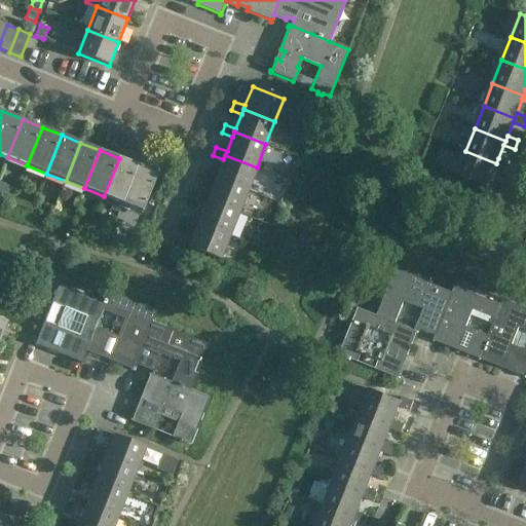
[(509,163),(498,158),(496,163),(465,151),(456,175),(487,187),(494,167),(505,172),(509,163)]
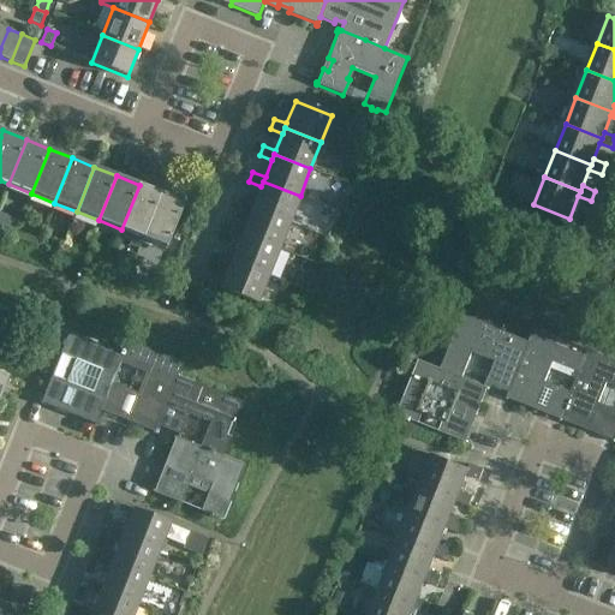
[(290,222),(300,196),(263,181),(261,186),(255,204),(242,198),(238,209),(251,214),(252,208),(290,222)]
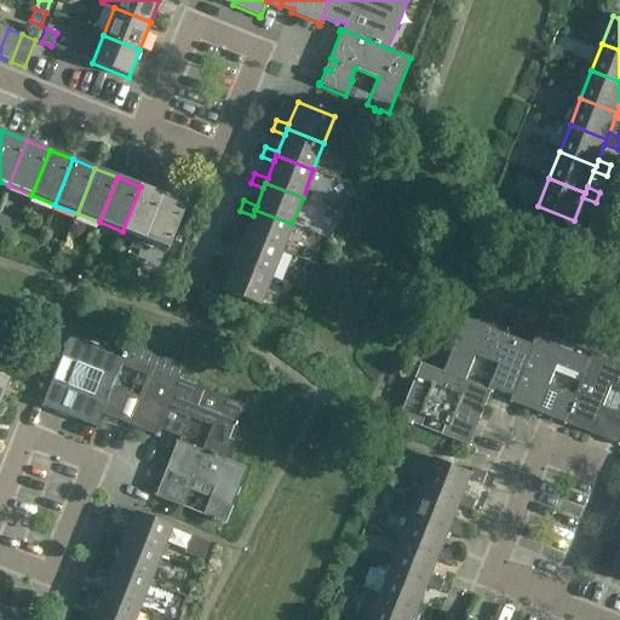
[(144,240),(162,195),(141,187),(122,231),(144,240)]
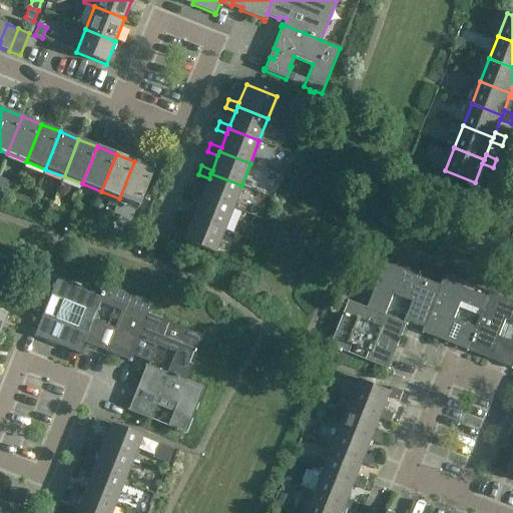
[(152,168),(134,161),(119,198),(137,205),(137,207),(138,207),(153,167),(152,168)]
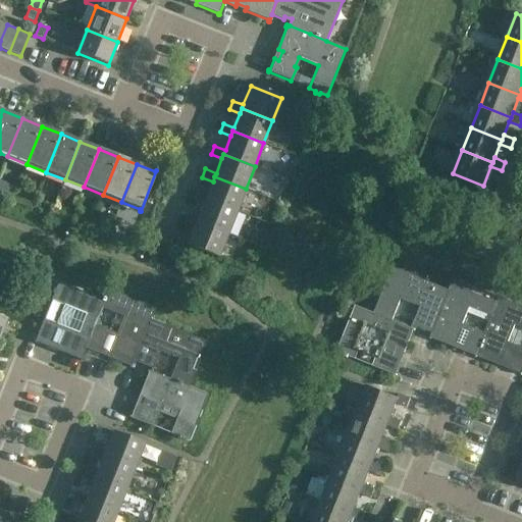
[(237,211),(246,189),(214,176),(213,181),(207,196),(197,192),(193,200),(204,204),(206,199),(237,211)]
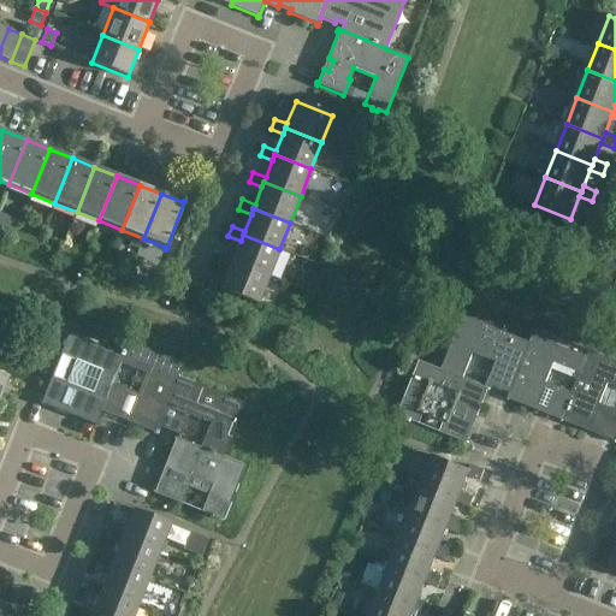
[(0,213),(0,226),(16,234),(21,223),(0,213)]
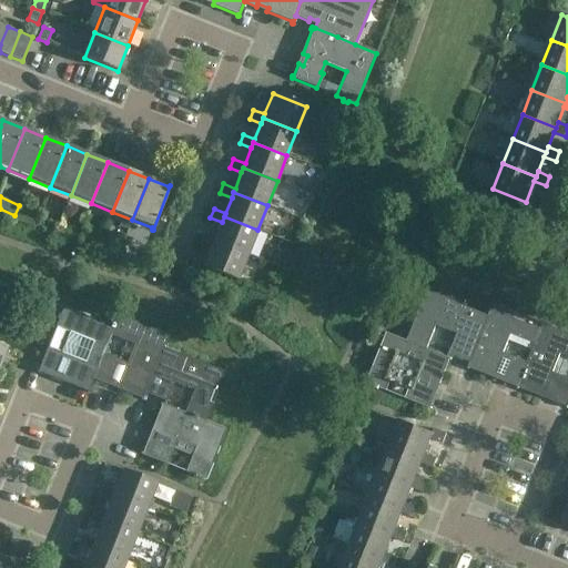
[(247,255),(257,230),(224,216),(222,222),(215,237),(204,233),(201,242),(212,247),(214,242),(247,255)]
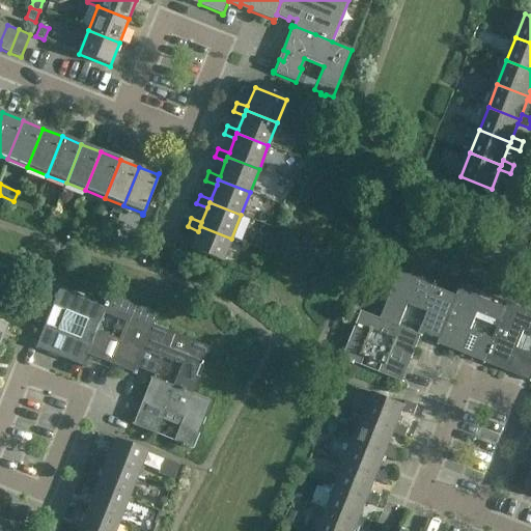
[(222,262),(231,239),(200,226),(198,231),(192,245),(182,241),(178,249),(190,254),(191,250),(222,262)]
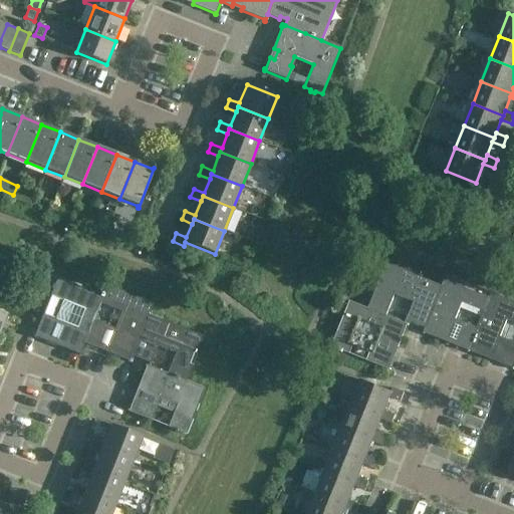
[(427,327),(444,286),(443,286),(387,264),(368,308),(388,315),(396,294),(415,301),(408,320),(426,327),(427,327)]
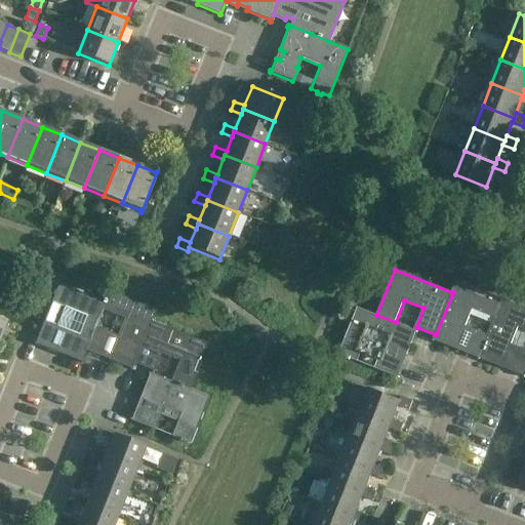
[(474,308),(495,317),(502,299),(456,281),(452,292),(453,292),(436,334),(435,334),(433,341),(434,341),(434,340),(457,350),(474,308)]
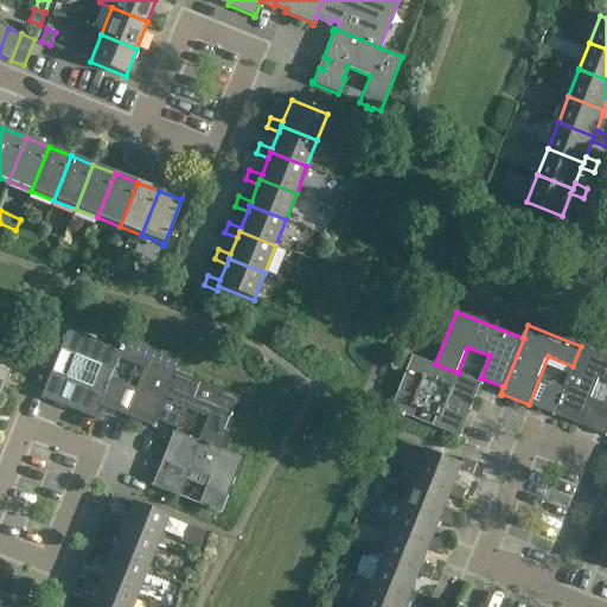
[(122,351),(120,350),(68,328),(64,338),(62,337),(61,342),(62,343),(59,350),(85,360),(76,383),(65,378),(65,377),(51,371),(39,398),(42,400),(42,398),(55,403),(57,398),(69,402),(66,408),(94,419),(93,420),(94,421),(100,406),(101,404),(100,404),(112,379),(120,358),(119,358),(122,351)]
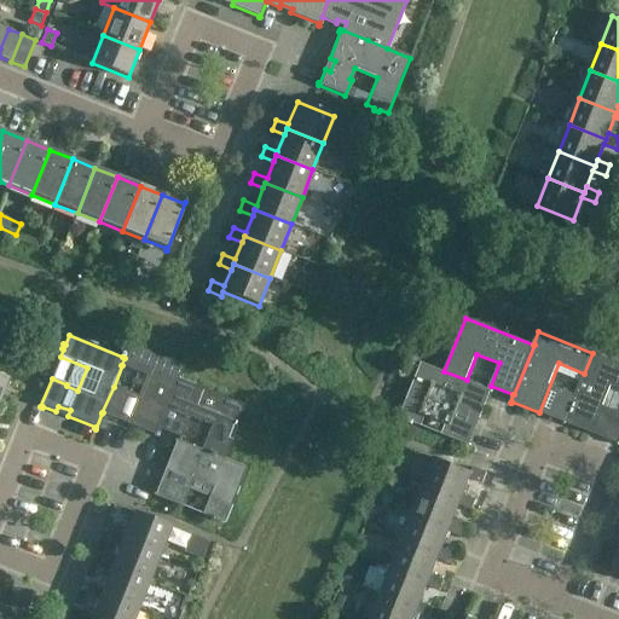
[(158,428),(178,379),(184,365),(127,343),(122,357),(125,358),(121,365),(122,365),(114,387),(102,412),(103,412),(102,414),(116,420),(117,416),(129,421),(128,423),(155,434),(154,437),(155,437),(158,428)]
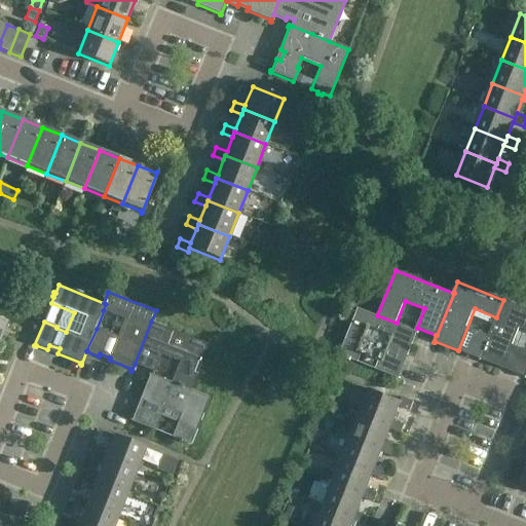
[(520,327),(525,329),(525,308),(503,300),(496,317),(489,336),(480,359),(479,361),(481,361),(481,360),(503,368),(525,377),(525,378),(525,350),(522,349),(522,351),(512,347),(520,327)]
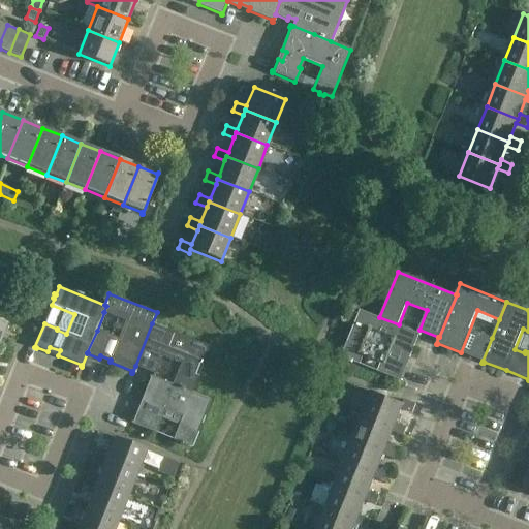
[(421,334),(418,333),(417,334),(398,327),(399,324),(379,317),(360,310),(341,358),(349,360),(348,362),(352,363),(353,362),(359,364),(369,341),(410,356),(418,335),(421,335),(421,334)]
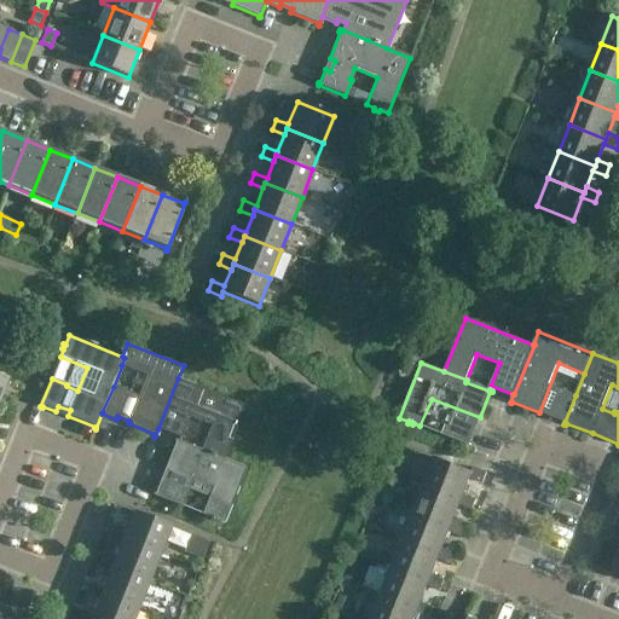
[(244,406),(178,379),(158,428),(173,434),(174,431),(181,434),(179,441),(202,451),(223,460),(244,406)]
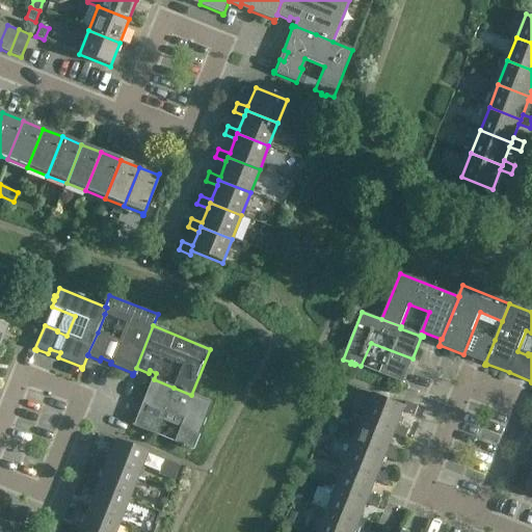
[(485,363),(495,340),(482,335),(473,357),(485,363)]
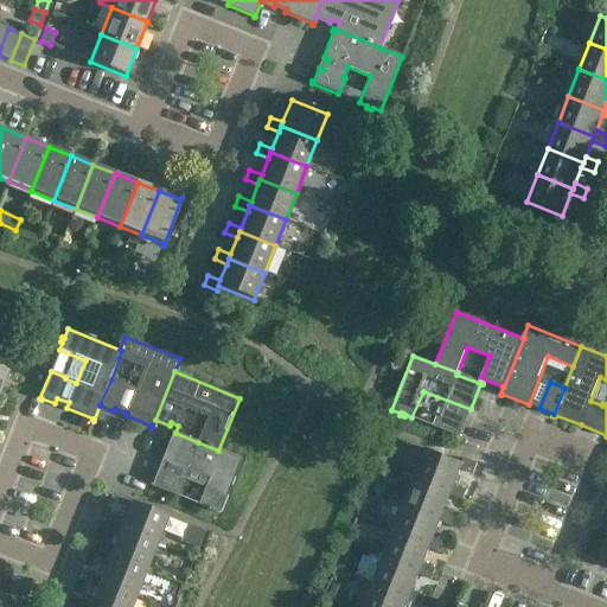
[(466,421),(441,411),(440,410),(434,426),(461,438),(462,436),(460,435),(466,421)]
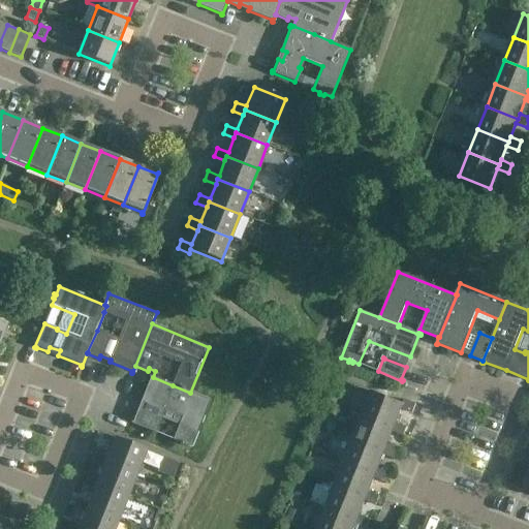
[(210,401),(190,393),(173,385),(153,377),(150,376),(149,377),(150,378),(142,400),(146,402),(142,412),(137,410),(132,423),(131,422),(131,423),(155,433),(160,419),(159,419),(163,409),(183,416),(174,440),(180,443),(180,444),(183,446),(184,444),(191,447),(210,401)]
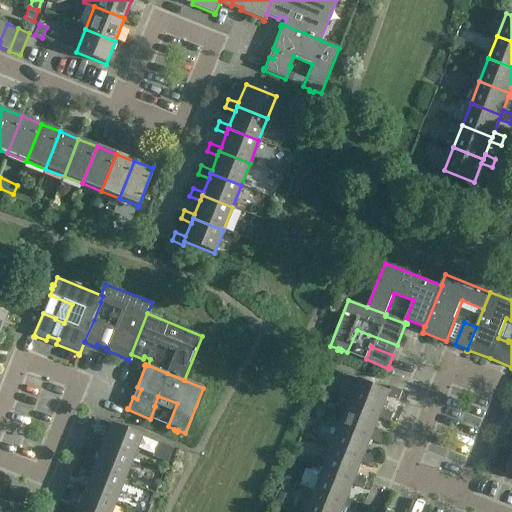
[(390,391),(360,379),(351,402),(381,414),(383,409),(389,395),(399,399),(403,391),(392,387),(390,391)]
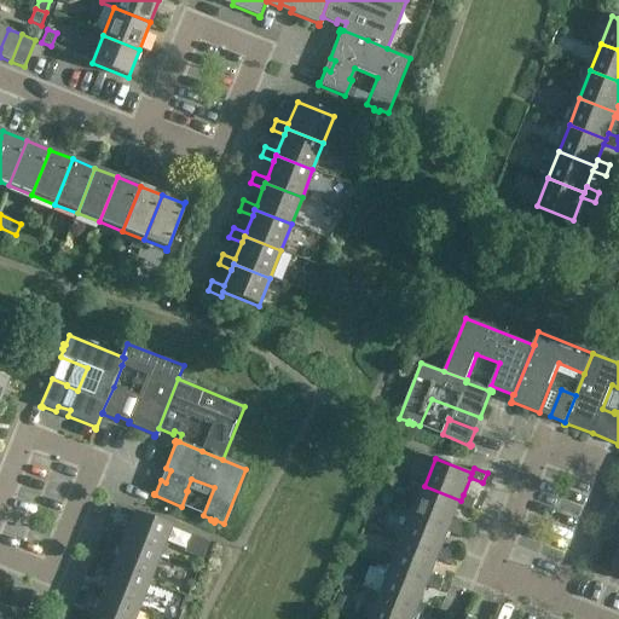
[(476,499),(463,495),(461,501),(424,486),(414,513),(451,527),(453,522),(460,505),(473,510),(476,499)]
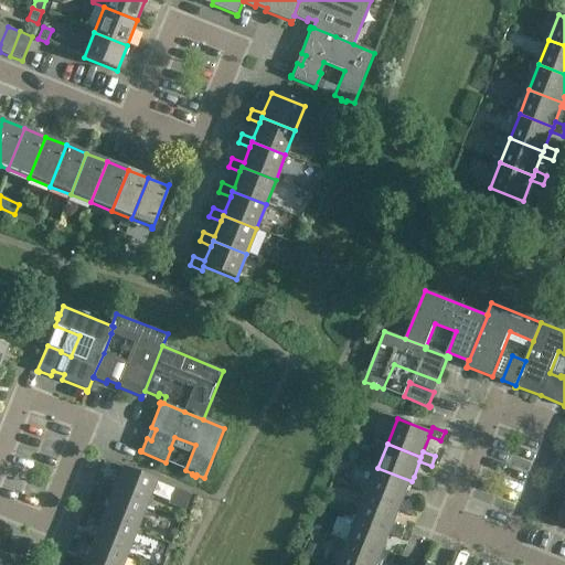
[(156,480),(123,467),(114,488),(103,483),(99,493),(110,498),(113,492),(146,505),(156,480)]
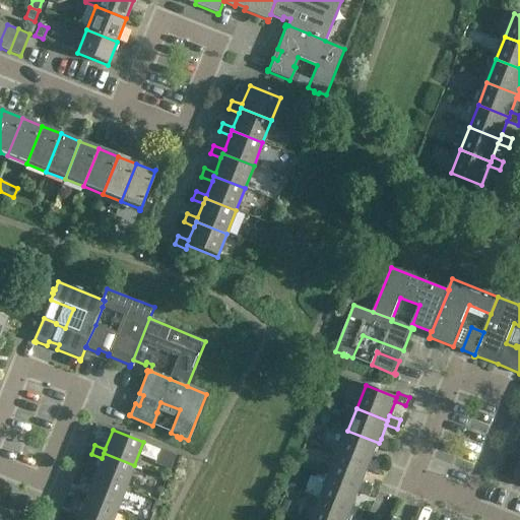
[(391,443),(381,439),(379,443),(347,431),(338,454),(370,466),(371,461),(377,447),(388,451),(391,443)]
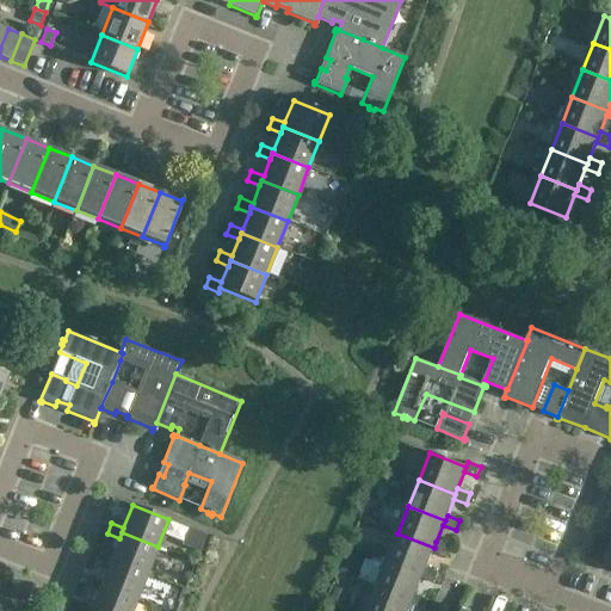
[(192,529),(185,548),(199,554),(207,535),(192,529)]
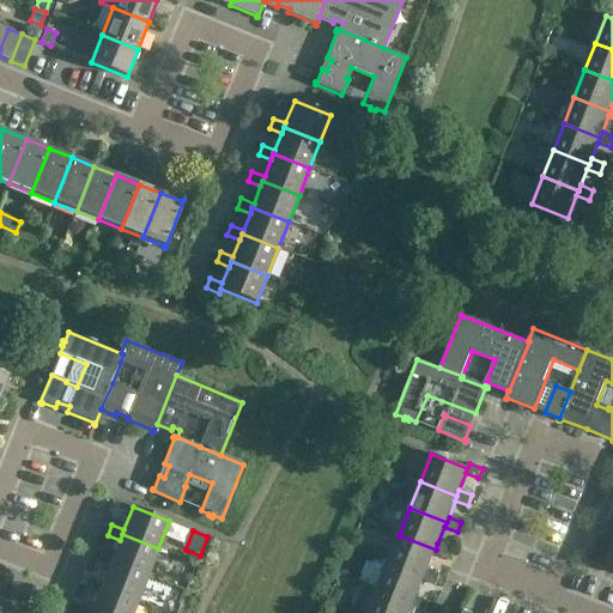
[(147,576),(158,548),(122,534),(120,540),(114,557),(101,552),(97,562),(109,566),(111,562),(147,576)]
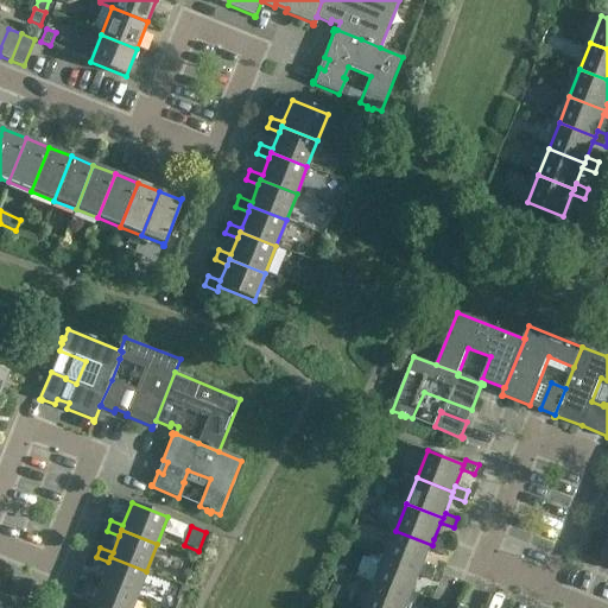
[(447,544),(434,539),(432,545),(396,531),(386,557),(422,571),(424,565),(430,549),(443,553),(447,544)]
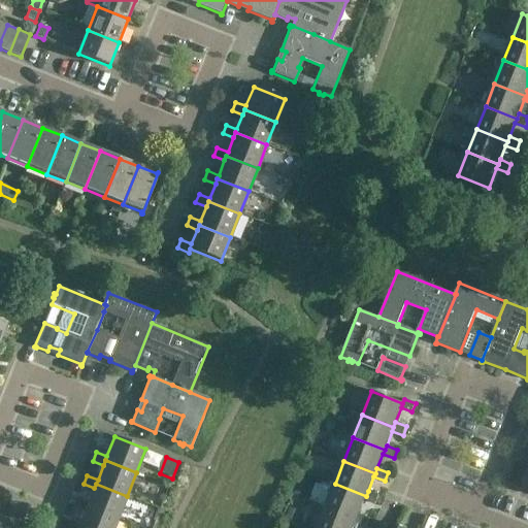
[(118,519),(127,496),(96,484),(94,488),(88,502),(77,498),(74,506),(85,510),(87,506),(118,519)]
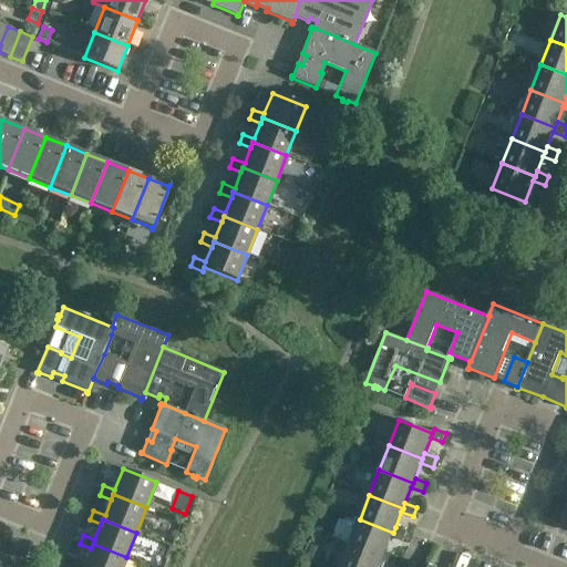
[(406,532),(395,527),(393,533),(360,519),(350,545),(383,557),(385,552),(391,537),(403,542),(406,532)]
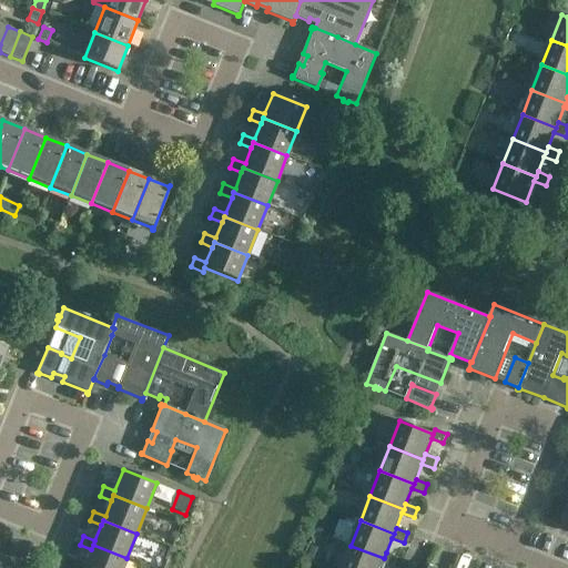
[(122,567),(127,558),(93,545),(91,549),(85,565),(73,560),(70,567),(122,567)]
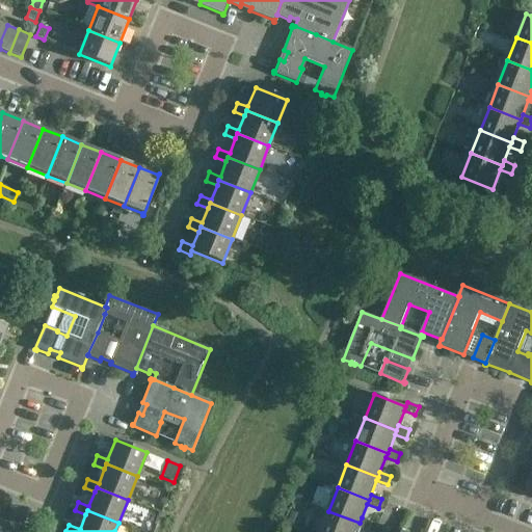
[(292,511),(289,520),(300,524),(303,516),(292,511)]
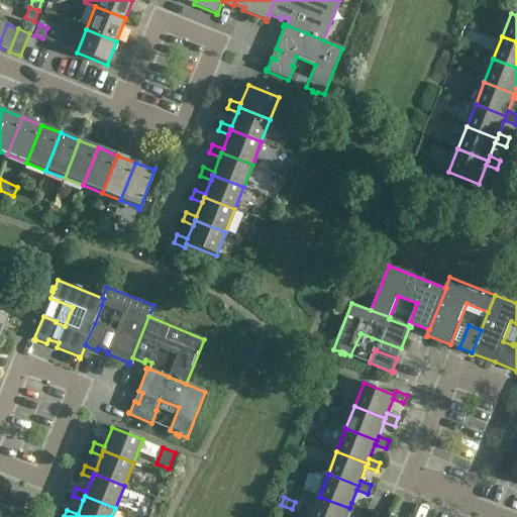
[(362,508),(351,503),(349,508),(319,497),(310,516),(345,516),(347,512),(358,516),(362,508)]
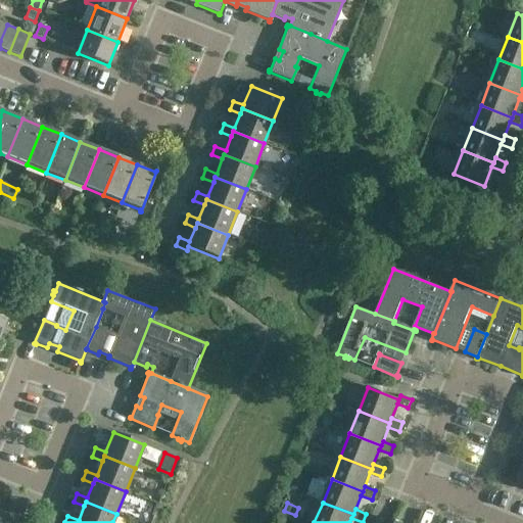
[(16,519),(0,512),(0,522),(16,522),(18,518),(17,518),(16,519)]
